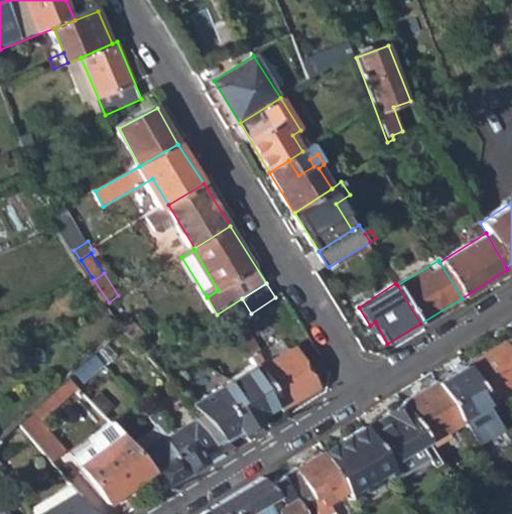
[(127,330),(151,356),(159,351),(137,322),(127,330)]
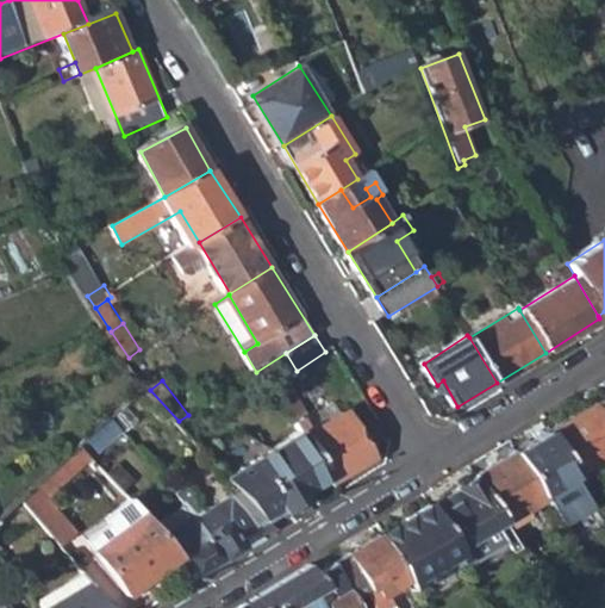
[(604,498),(587,475),(604,464),(604,416),(597,403),(552,432),(579,476),(585,486),(603,514),(604,513),(604,498)]
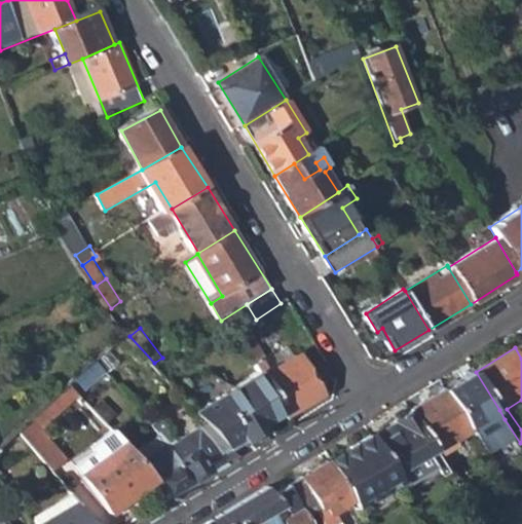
[(288,412),(291,416),(325,396),(300,357),(272,373),(273,369),(267,360),(259,366),(263,372),(288,412)]
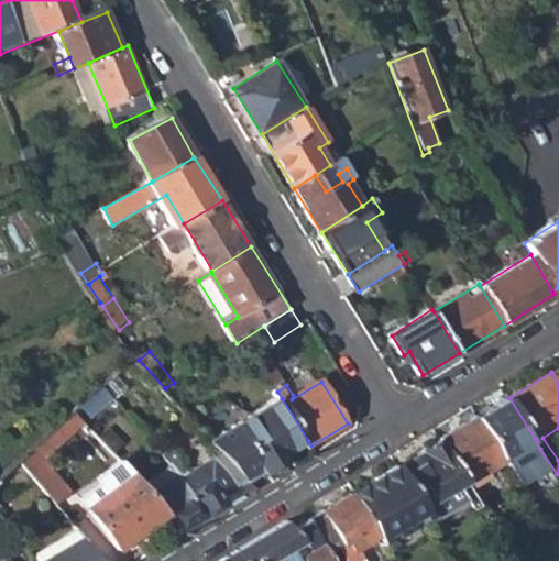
[(87,421),(88,424),(116,398),(107,388),(78,413),(87,421)]
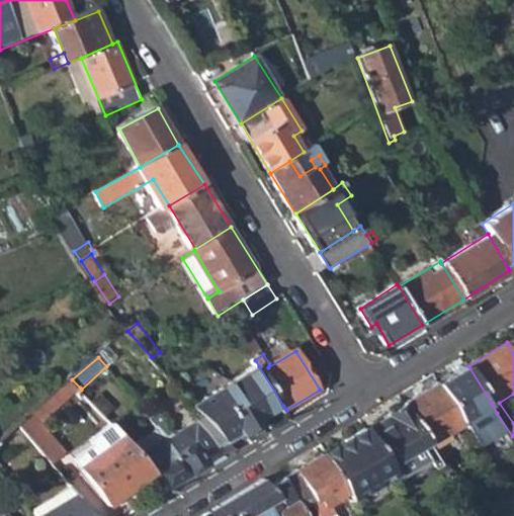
[(229,440),(232,442),(263,423),(260,419),(283,406),(259,366),(195,405),(206,416),(229,440)]
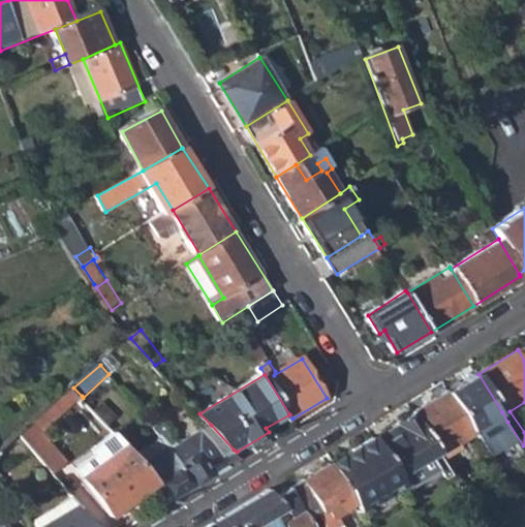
[(474,430),(493,419),(502,412),(479,374),(450,392),(474,430)]
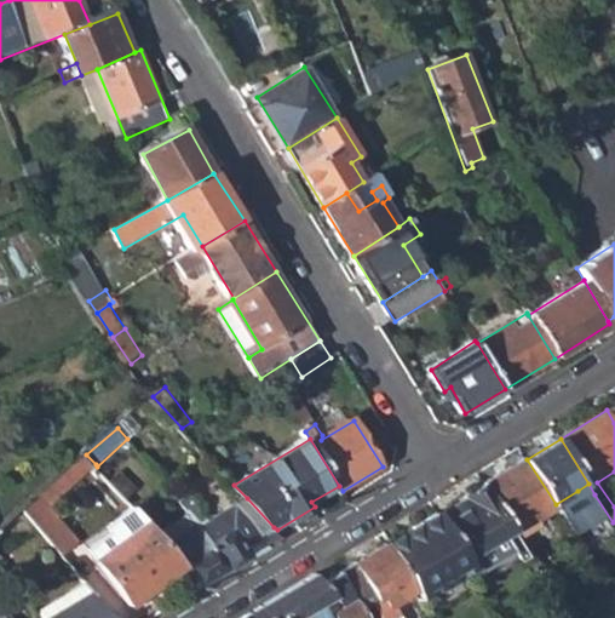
[(73,468),(40,497),(50,507),(96,464),(86,455),(73,468)]
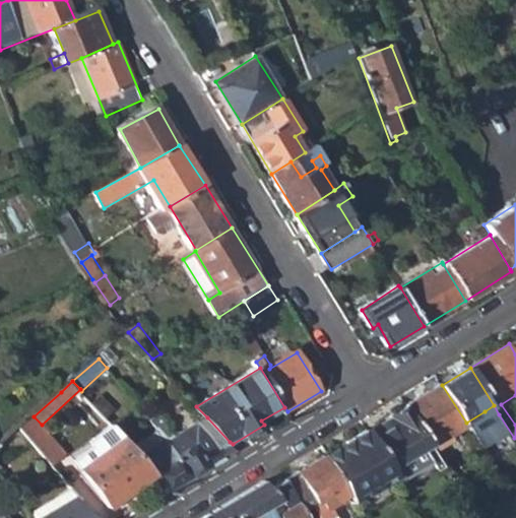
[(407,406),(437,455),(441,452),(438,447),(468,428),(466,423),(442,385),(407,406)]
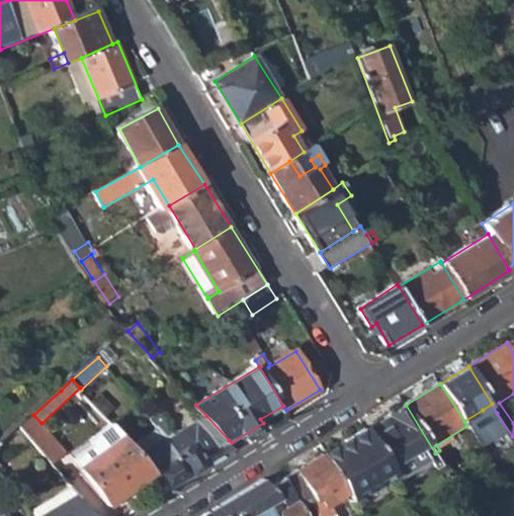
[(93,403),(106,418),(114,411),(101,396),(93,403)]
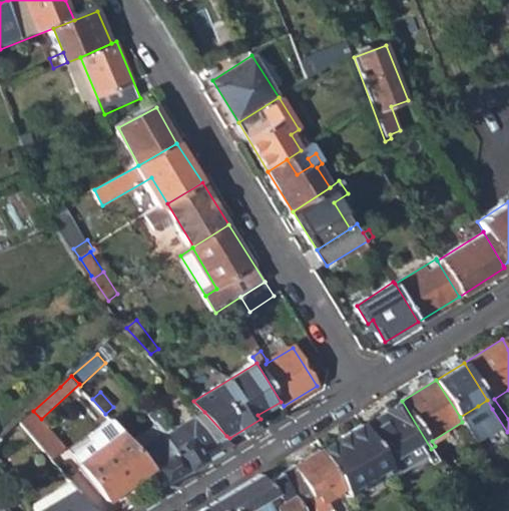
[(484,414),(492,409),(487,400),(478,406),(484,414)]
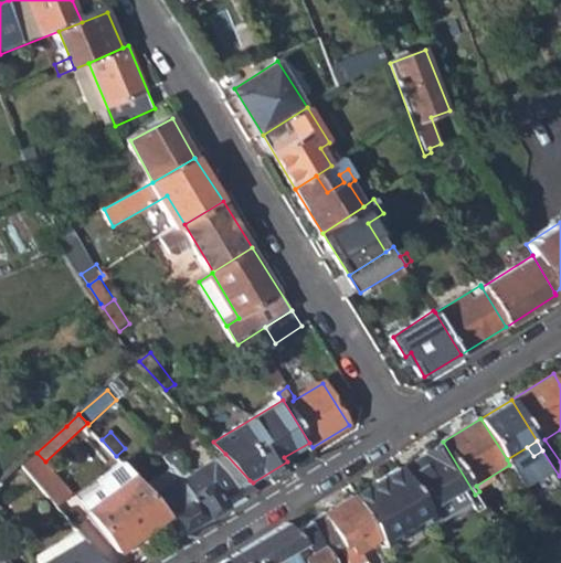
[(468,497),(478,511),(483,508),(475,495),(443,442),(425,453),(427,457),(410,467),(434,506),(461,490),(465,498),(468,497)]
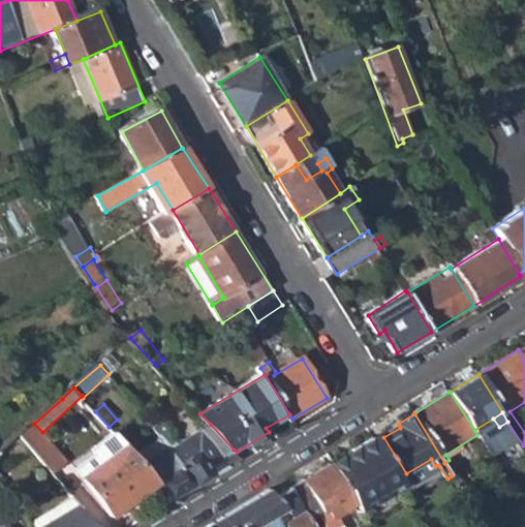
[(237,452),(234,450),(211,425),(180,443),(163,420),(153,428),(161,437),(171,450),(201,486),(244,460),(237,452)]
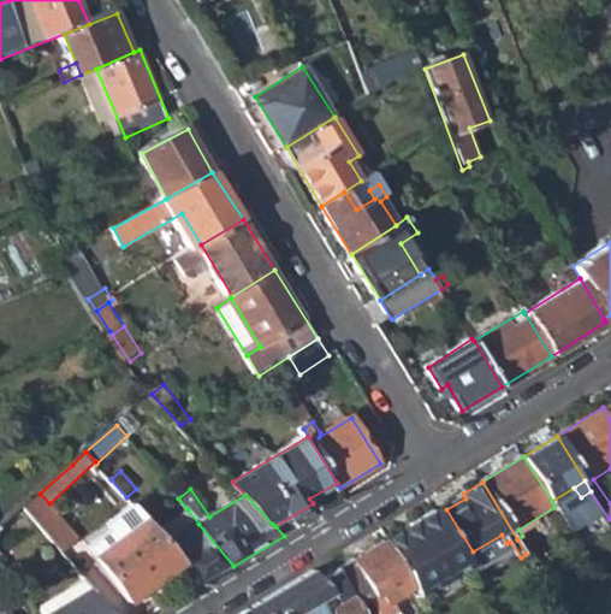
[(83,539),(49,503),(40,494),(33,500),(25,507),(66,553),(83,539)]
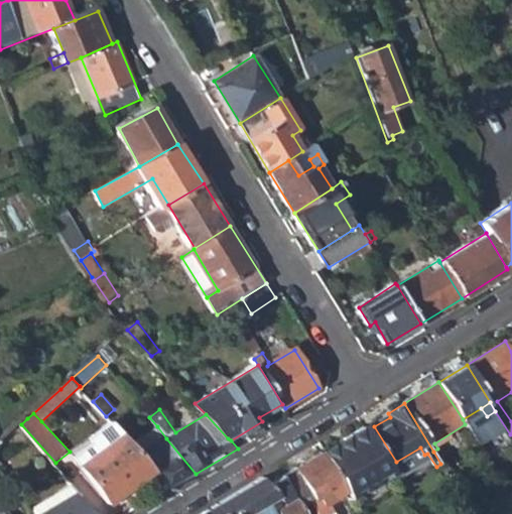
[(75,456),(83,466),(124,435),(111,421),(93,435),(96,439),(75,456)]
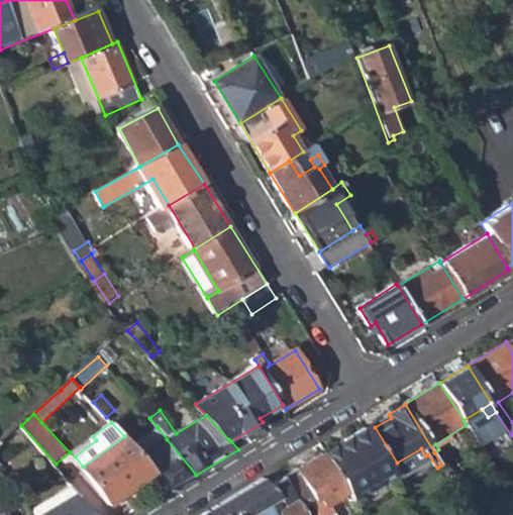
[(141,455),(167,439),(158,427),(131,444),(141,455)]
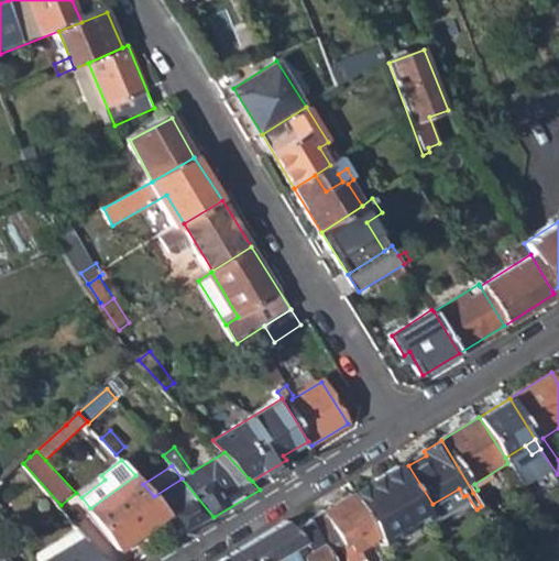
[(379,537),(385,548),(431,519),(399,466),(379,480),(382,484),(355,499),(379,537)]
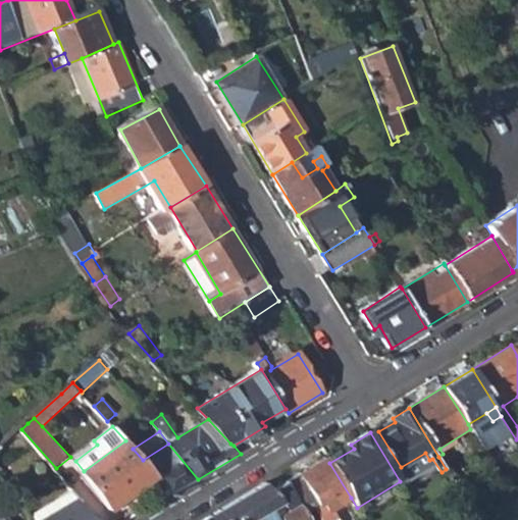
[(133,449),(125,440),(84,471),(113,510),(158,476),(143,460),(133,449)]
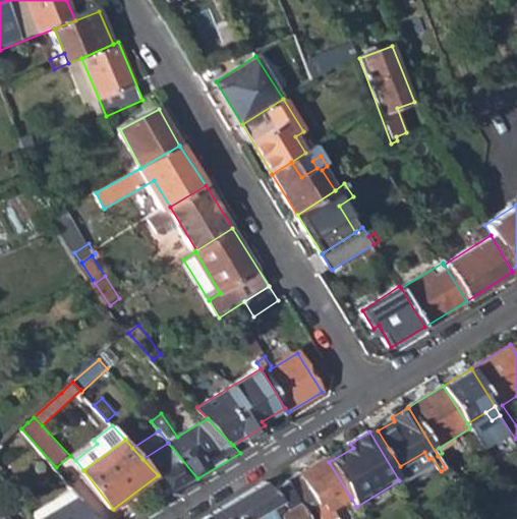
[(168,443),(142,459),(158,475),(174,494),(197,478),(168,443)]
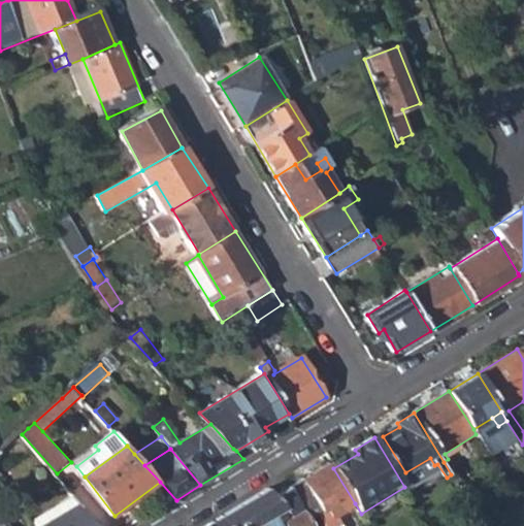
[(292,490),(312,523),(322,516),(326,522),(355,503),(333,468),(331,464),(292,490)]
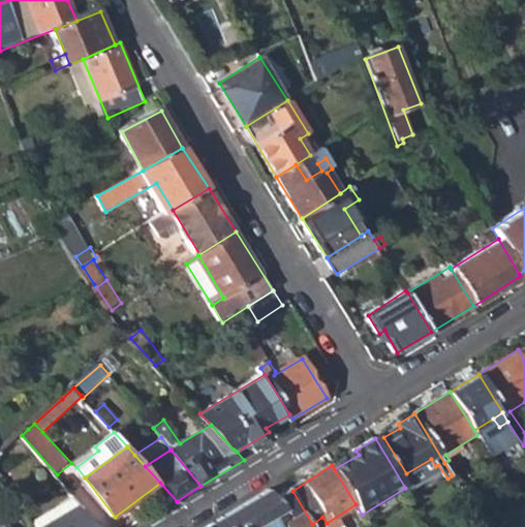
[(227,517),(235,526),(259,526),(270,521),(273,526),(280,526),(284,524),(279,515),(288,509),(295,517),(287,521),(290,526),(314,526),(312,524),(292,491),(279,499),(273,489),(227,517)]
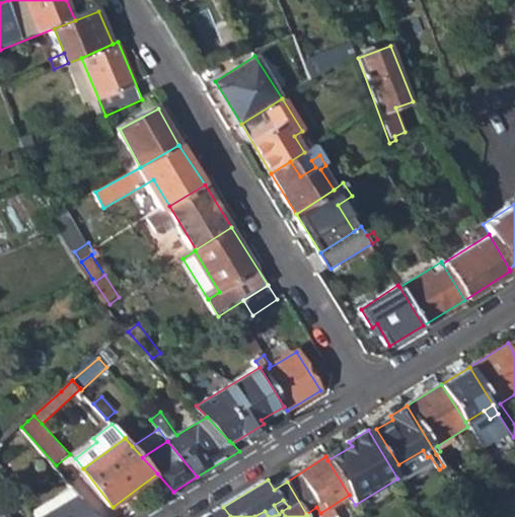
[(33,514),(35,516),(42,516),(81,493),(75,488),(33,514)]
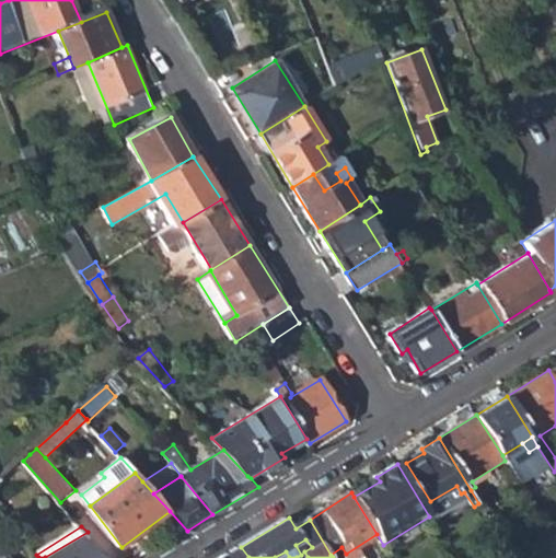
[(106,557),(99,545),(88,532),(45,557),(106,557)]
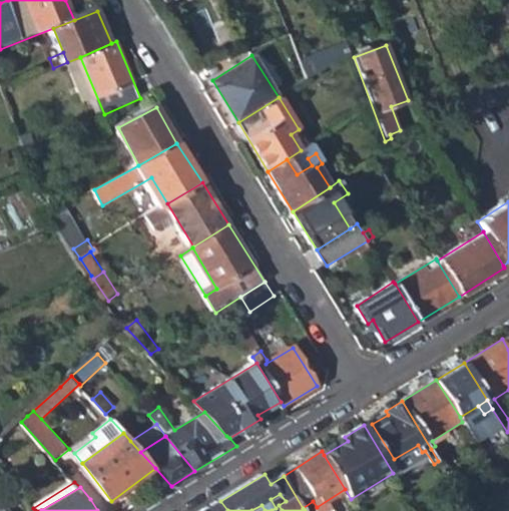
[(227,510),(220,501),(204,510),(227,510)]
